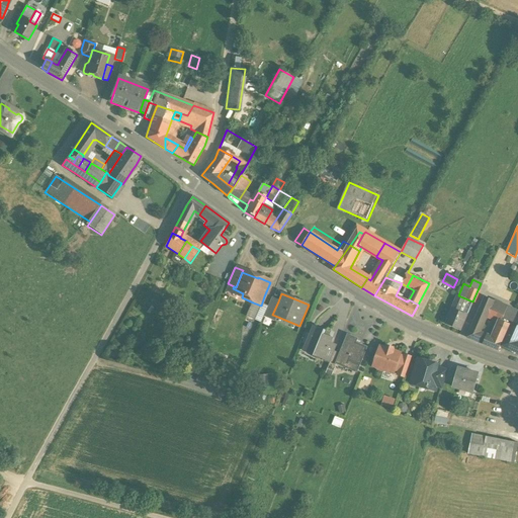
[(467,315),(459,311),(465,298),(458,295),(457,295),(444,324),(460,331),(467,315)]
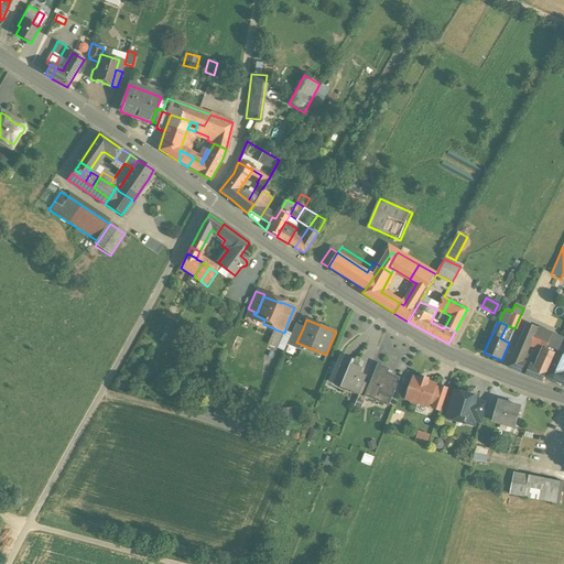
[(284,333),(275,329),(269,346),(283,351),(286,344),(294,325),(288,323),(284,333)]
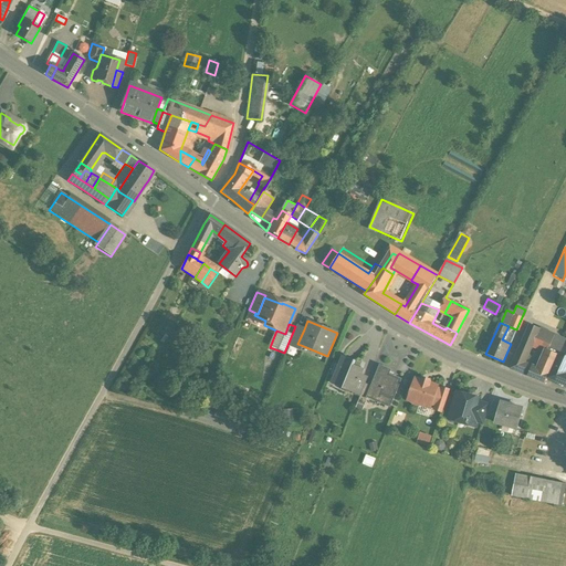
[(525,334),(510,369),(520,373),(523,365),(533,345),(541,347),(543,342),(546,343),(548,344),(552,335),(530,325),(525,334)]
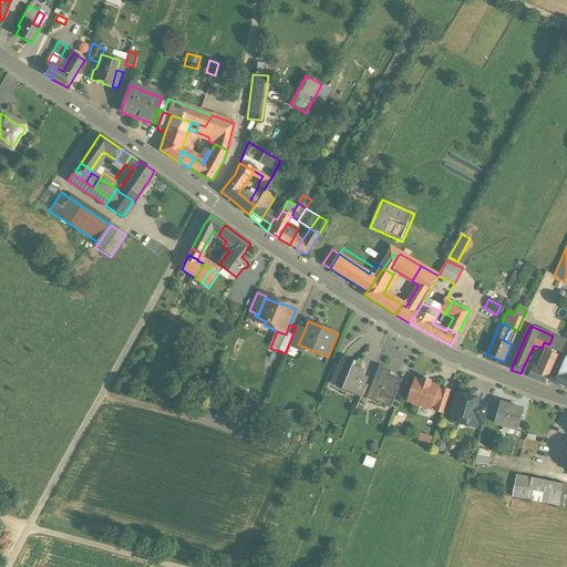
[(296,327),(288,346),(299,350),(301,346),(298,344),(305,330),(297,327),(296,327)]
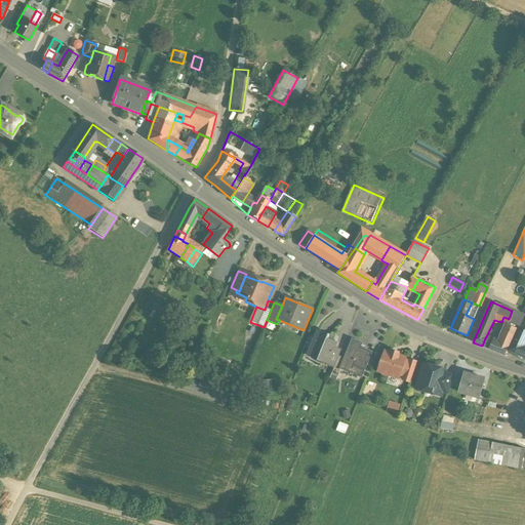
[(474,319),(479,306),(472,303),(466,315),(474,319)]
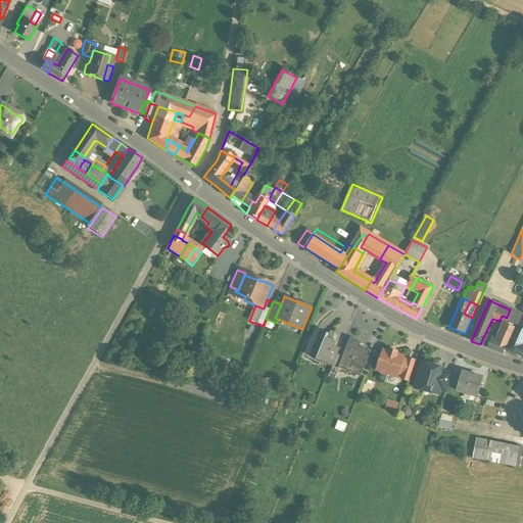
[(510,310),(507,318),(517,322),(521,315),(510,310)]
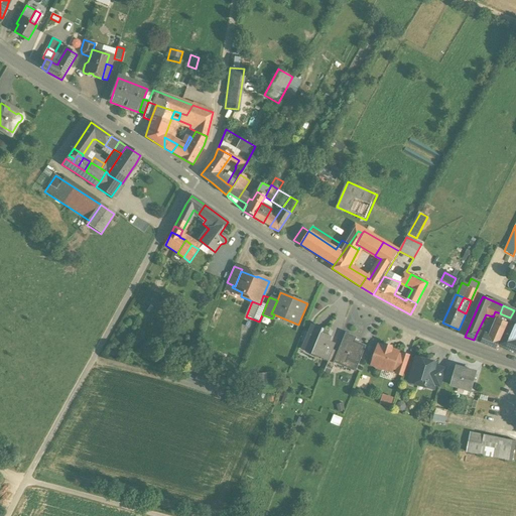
[(510,317),(500,313),(498,312),(495,311),(493,316),(498,319),(507,323),(510,317)]
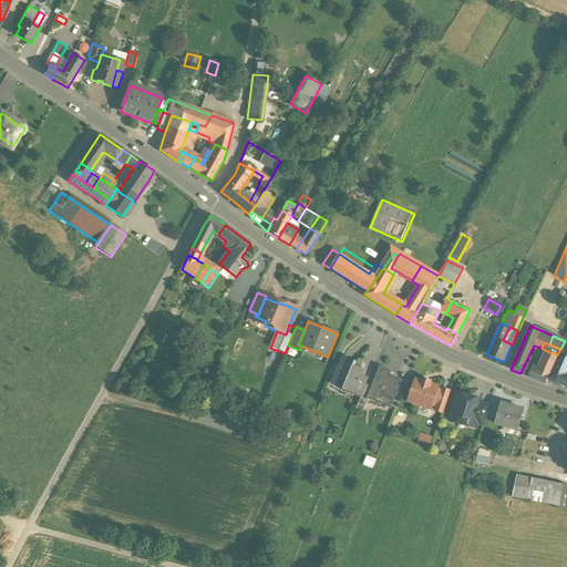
[(557,354),(547,351),(544,357),(555,362),(558,354),(557,354)]
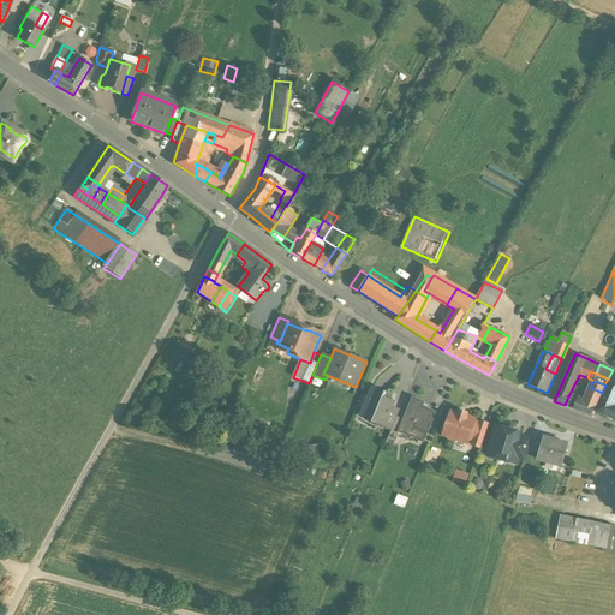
[(614,387),(609,384),(596,411),(614,418),(614,406),(614,404),(614,387)]
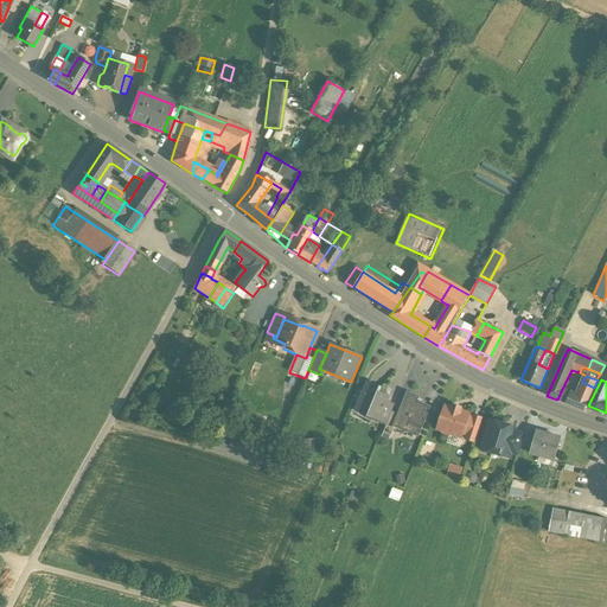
[(575,397),(561,391),(557,400),(583,410),(594,388),(582,382),(575,397)]
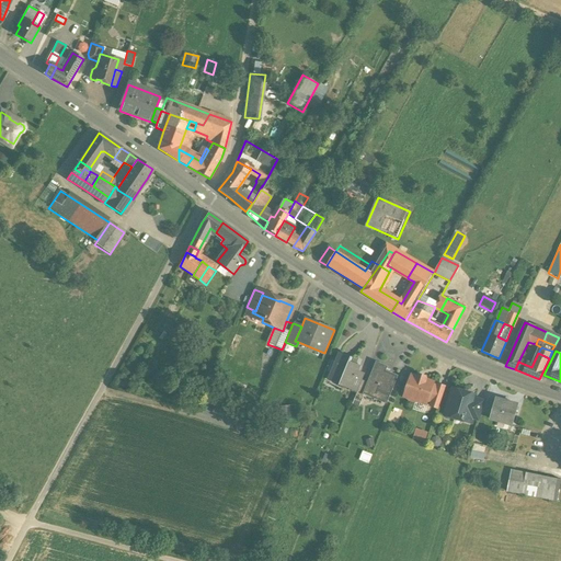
[(352,358),(342,354),(332,378),(342,381),(340,386),(357,392),(362,381),(365,375),(358,373),(361,367),(351,363),(352,358)]
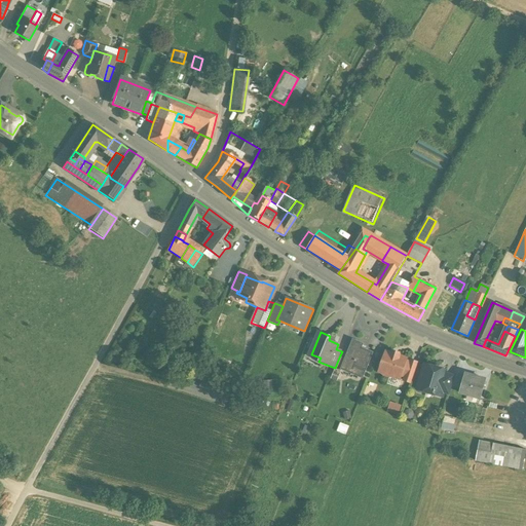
[(363,345),(352,341),(345,360),(340,371),(341,371),(362,379),(371,357),(360,352),(363,345)]
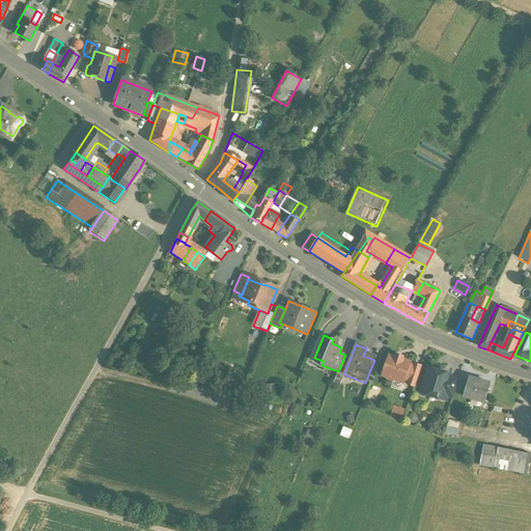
[(410,363),(389,357),(383,375),(385,376),(388,379),(391,380),(395,380),(402,383),(403,380),(408,381),(413,367),(409,366),(410,363)]
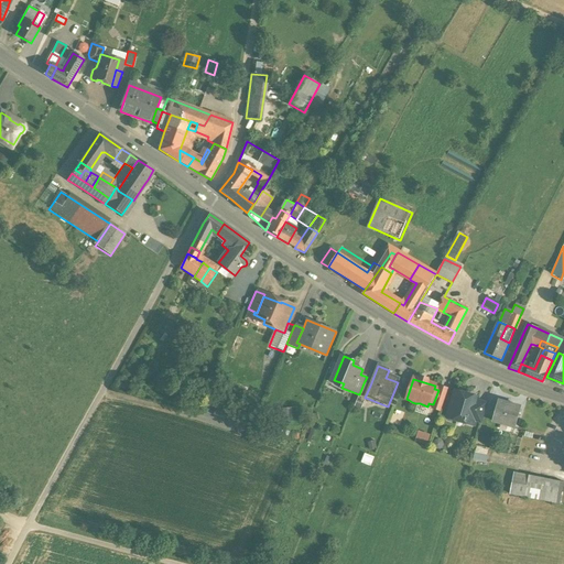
[(370,386),(364,383),(359,394),(356,402),(364,405),(366,398),(365,398),(370,386)]
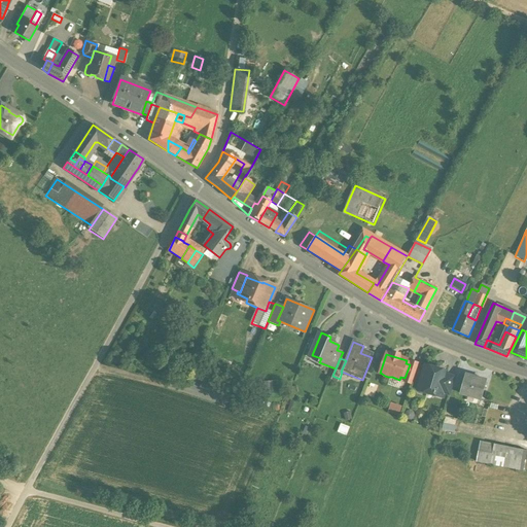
[(418,364),(410,362),(405,378),(403,382),(412,384),(418,364)]
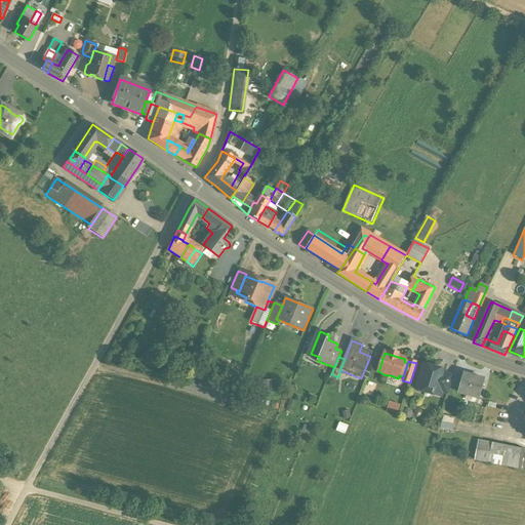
[(437,368),(422,364),(417,382),(426,385),(425,388),(433,390),(432,394),(441,397),(443,392),(441,392),(446,374),(442,373),(443,371),(437,369),(437,368)]
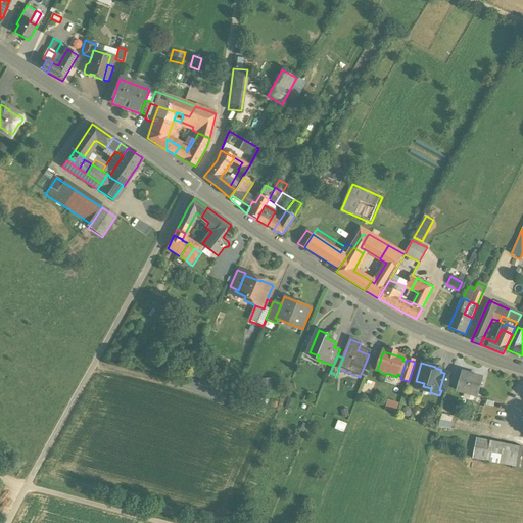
[(206,368),(198,384),(207,388),(216,372),(206,368)]
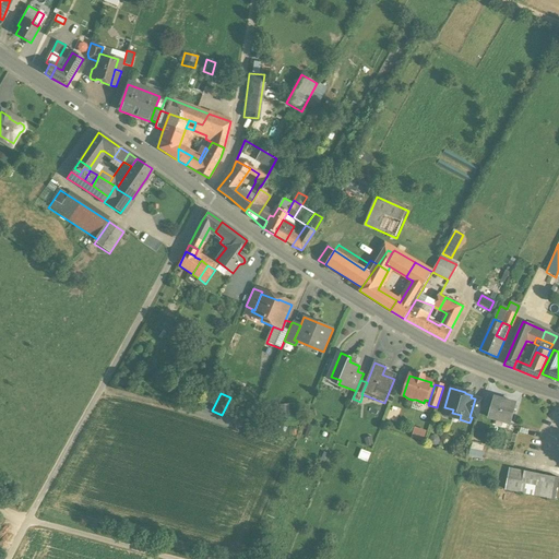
[(516,403),(495,396),(488,417),(510,424),(516,403)]
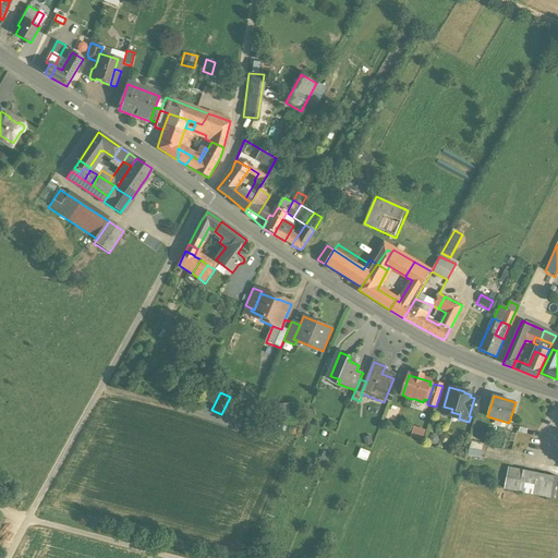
[(360,401),(352,398),(349,405),(355,409),(360,401)]
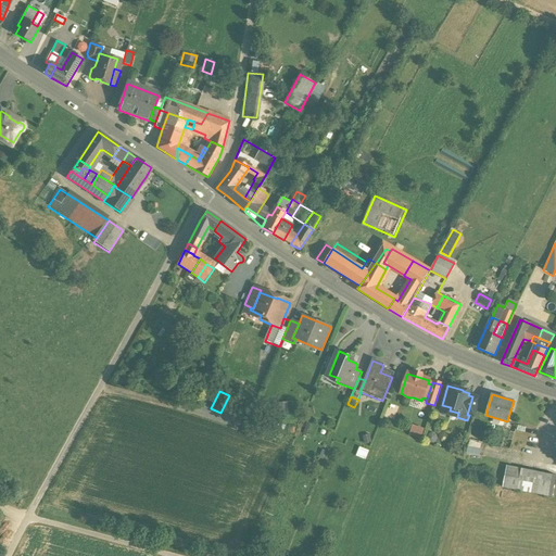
[(479,399),(472,396),(467,415),(469,415),(475,417),(479,401),(479,399)]
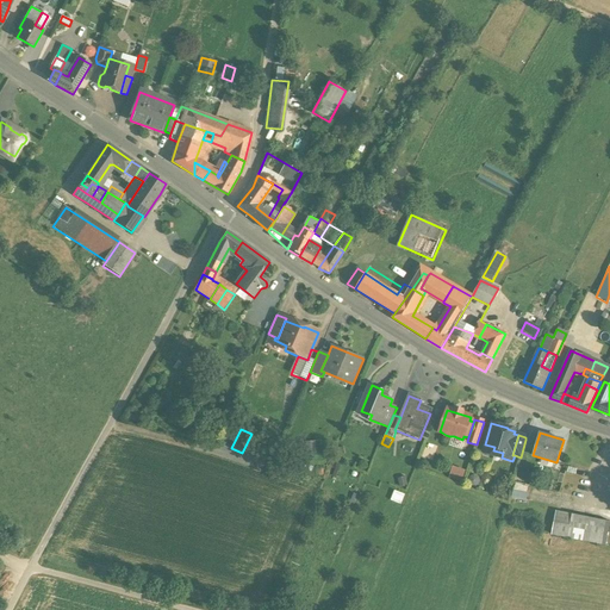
[(319,458),(317,442),(306,443),(309,459),(319,458)]
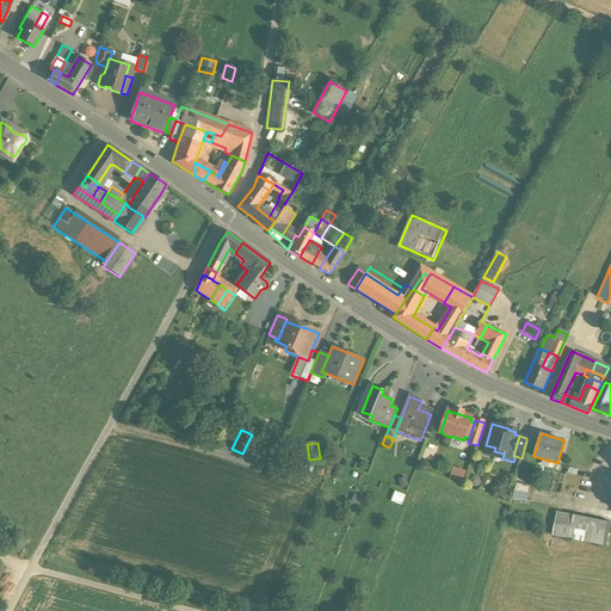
[(451,479),(464,482),(467,471),(454,468),(451,479)]
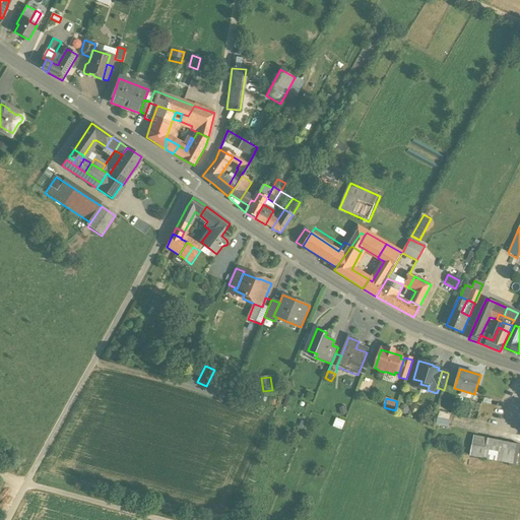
[(453,416),(438,412),(434,426),(449,430),(453,416)]
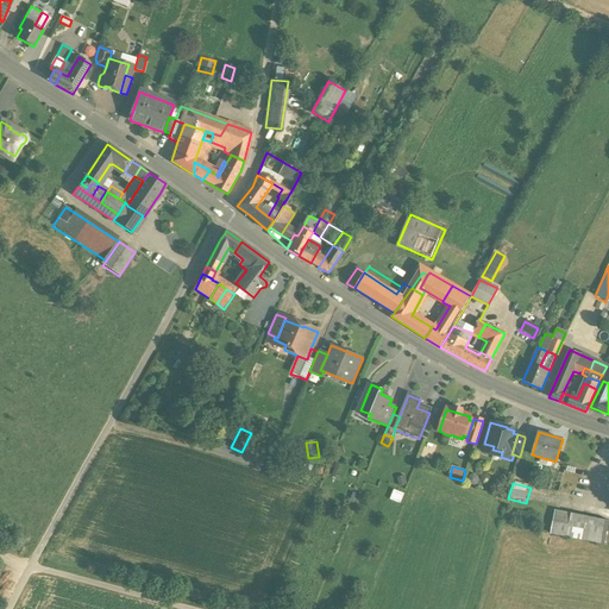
[(391,500),(400,503),(405,494),(395,490),(391,500)]
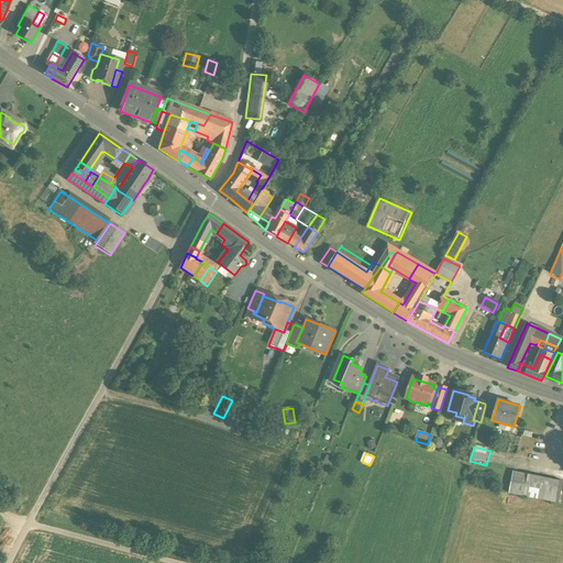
[(528,475),(512,472),(508,494),(523,496),(528,475)]
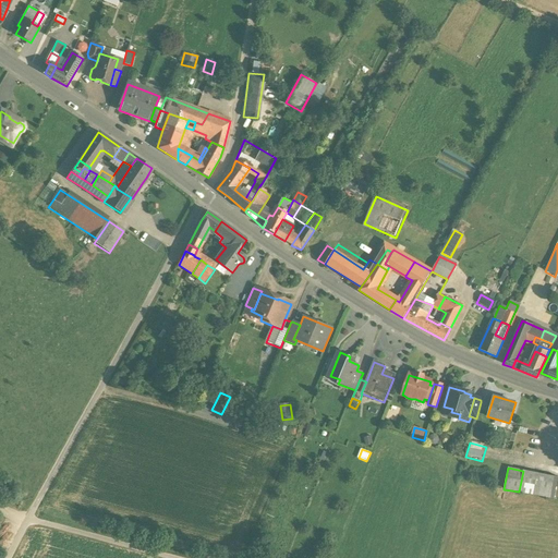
[(557,477),(523,470),(523,471),(519,492),(554,498),(557,477)]
